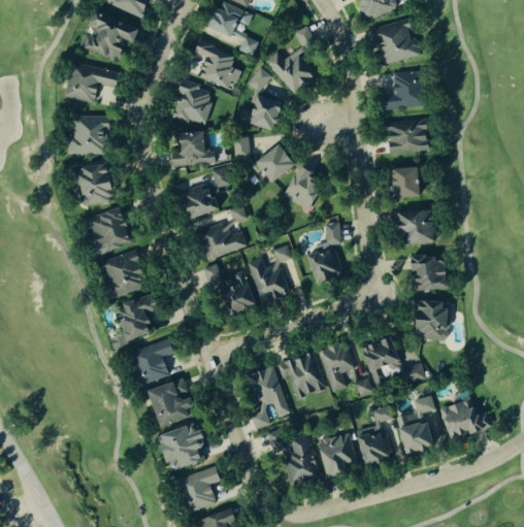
[(107,0),(106,4),(140,17),(146,0),(107,0)]
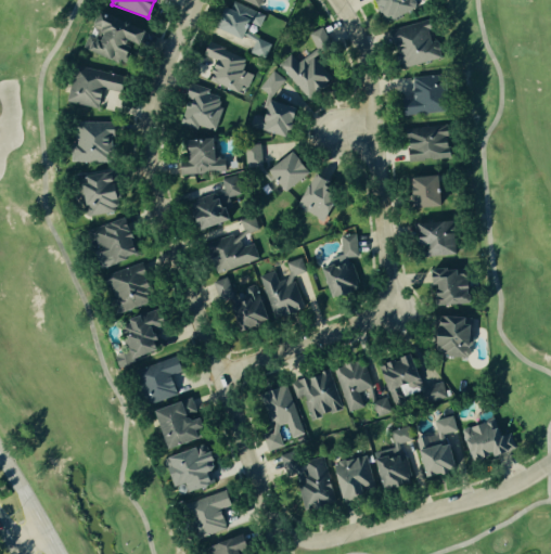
[(415,9),(411,0),(374,0),(385,23),(415,9)]
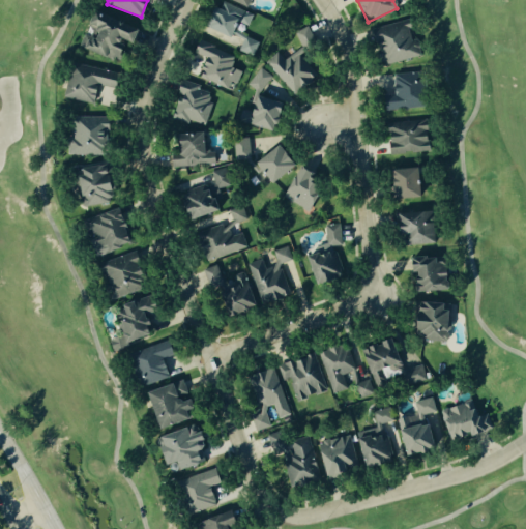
[(213,5),(203,29),(243,46),(246,35),(237,32),(241,23),(250,26),(254,13),(223,1),(220,8),(213,5)]
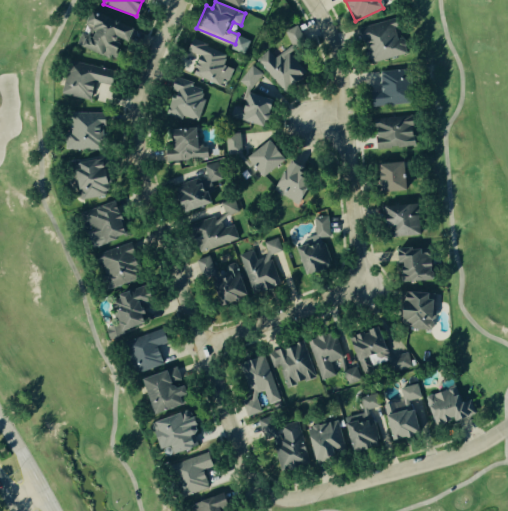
[(78,46),(112,60),(120,41),(127,44),(133,28),(93,11),(78,46)]
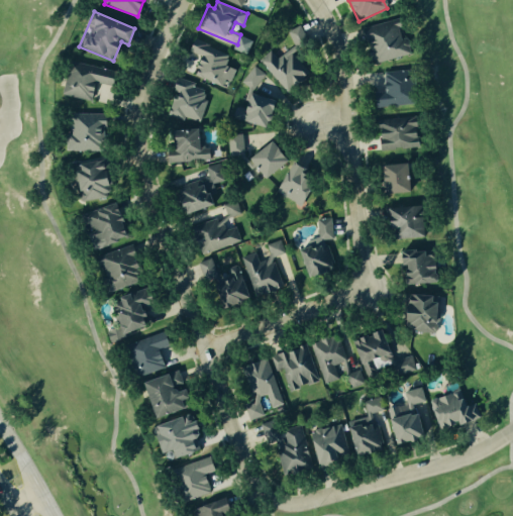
[(411,55),(402,19),(364,28),(373,65),(411,55)]
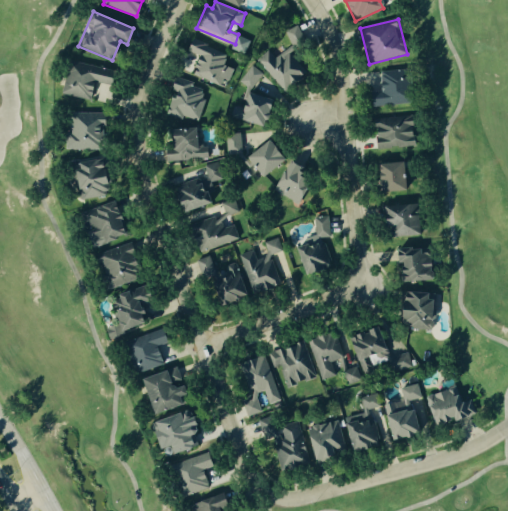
[(294,47),(307,41),(299,24),(286,30),(294,47)]
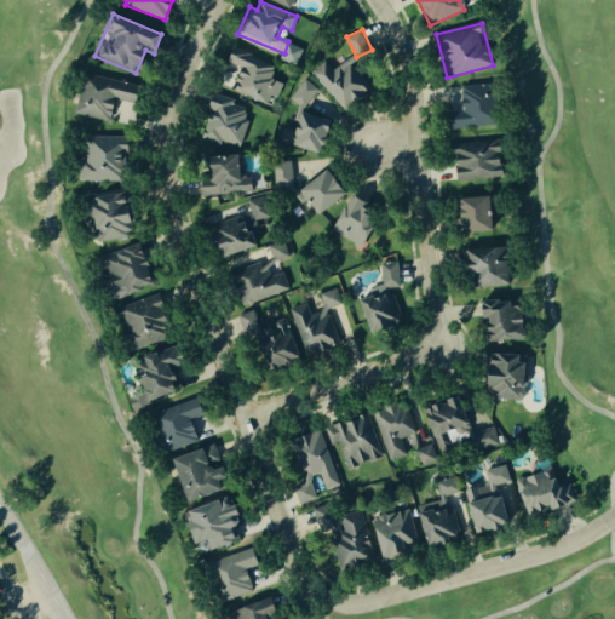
[(299,67),(306,49),(289,41),(282,59),(299,67)]
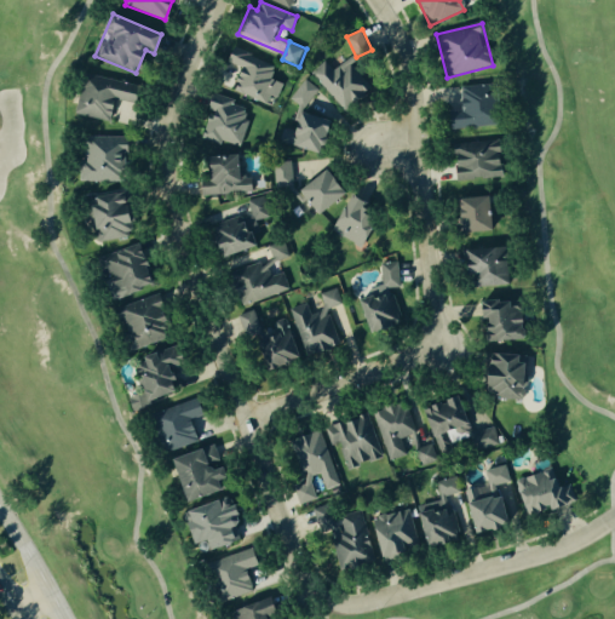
[(268,104),(272,96),(279,98),(285,84),(272,78),(279,66),(234,46),(226,66),(233,68),(225,86),(268,104)]
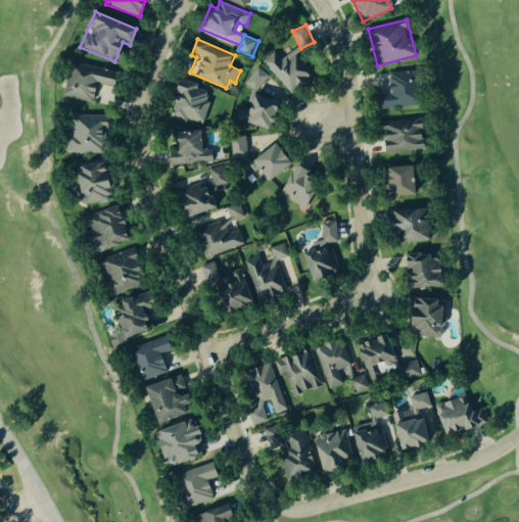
[(267,57),(286,92),(314,78),(297,49),(282,57),(279,51),(267,57)]
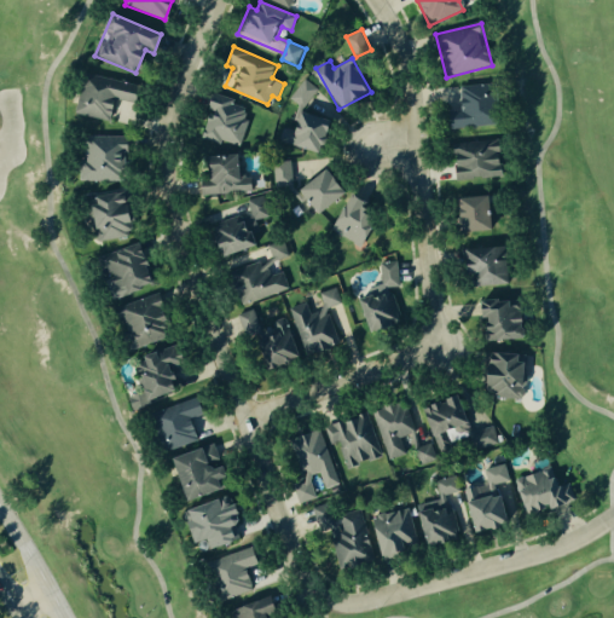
[(139,86),(85,74),(76,114),(113,122),(117,99),(135,103),(139,86)]
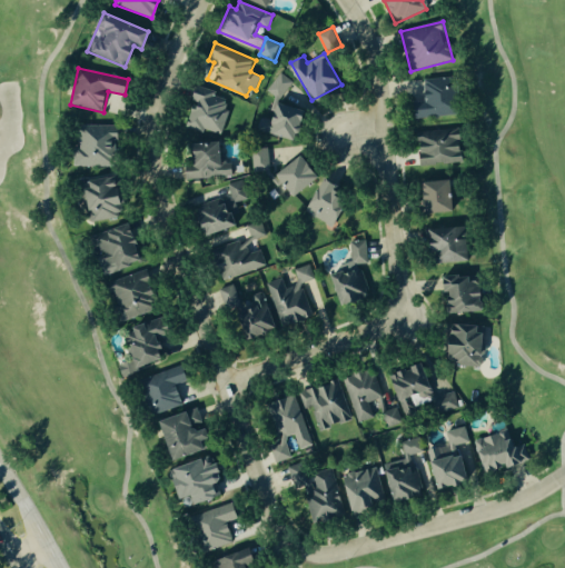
[(295,81),(281,71),(268,90),(281,100),(295,81)]
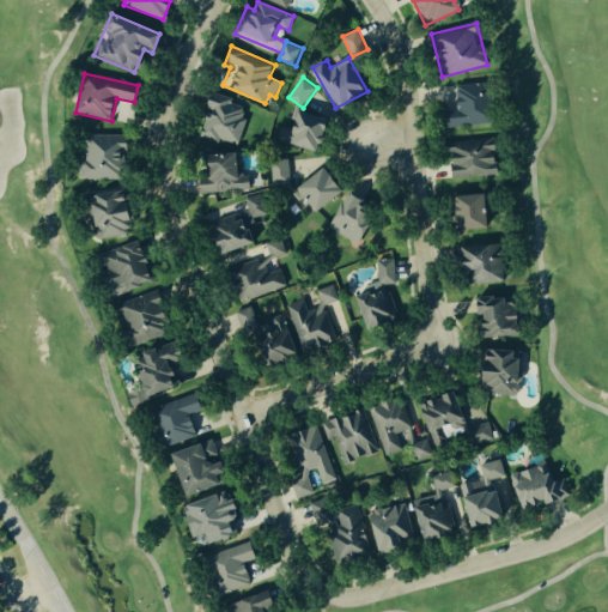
[(447,127),(486,126),(485,85),(444,86),(447,127)]
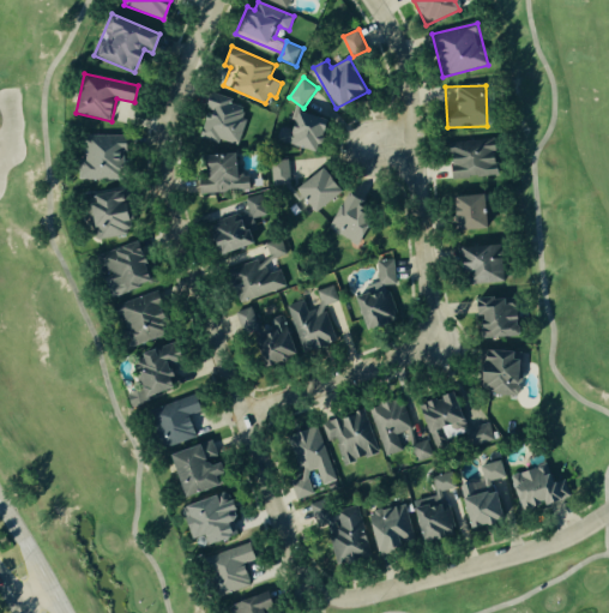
[(200,137),(240,146),(246,120),(242,119),(246,102),(210,94),(200,137)]
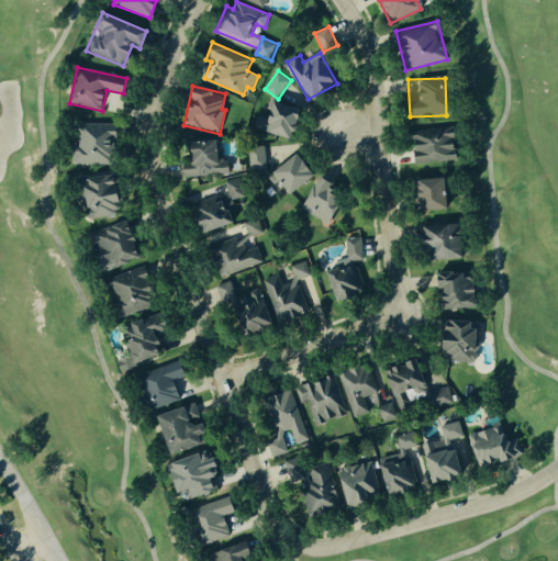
[(256,130),(290,138),(298,108),(271,101),(267,115),(259,114),(256,130)]
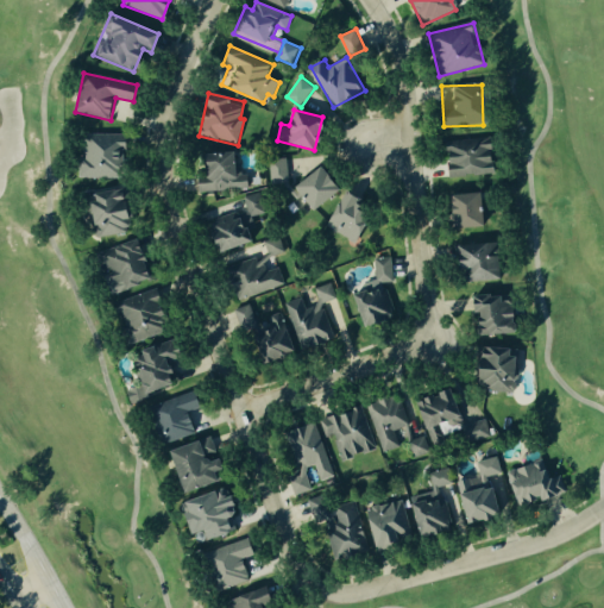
[(123,135),(80,133),(79,177),(121,179),(123,135)]
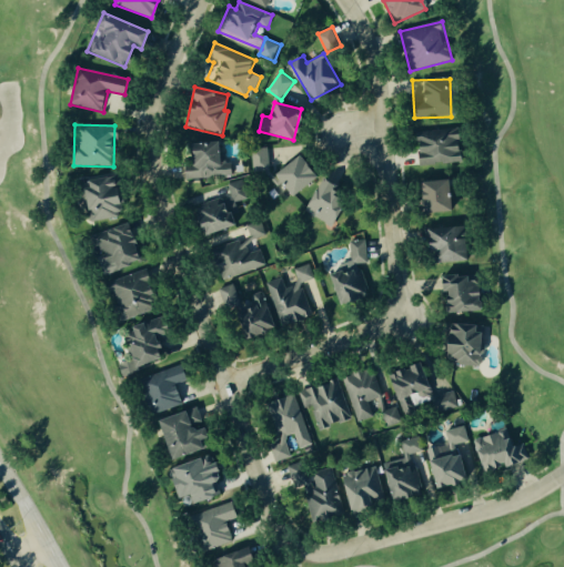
[(462,162),(457,129),(415,133),(419,166),(462,162)]
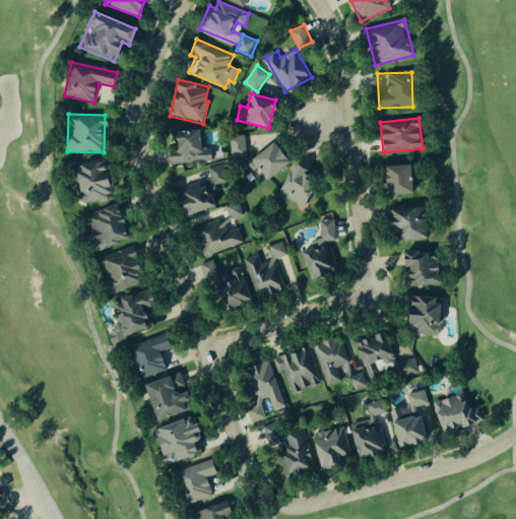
[(174,132),(176,150),(168,151),(169,165),(213,160),(212,148),(201,149),(199,129),(174,132)]
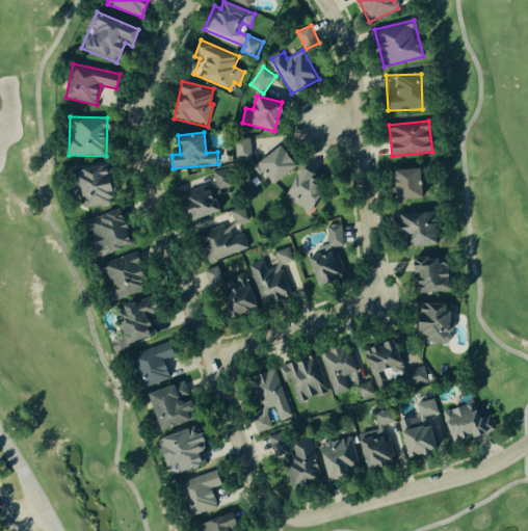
[(238,161),(254,160),(253,138),(237,139),(238,161)]
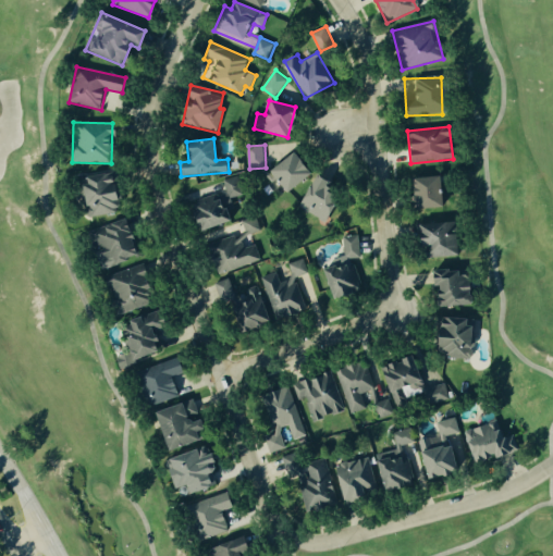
[(268,172),(287,195),(311,174),(292,151),(268,172)]
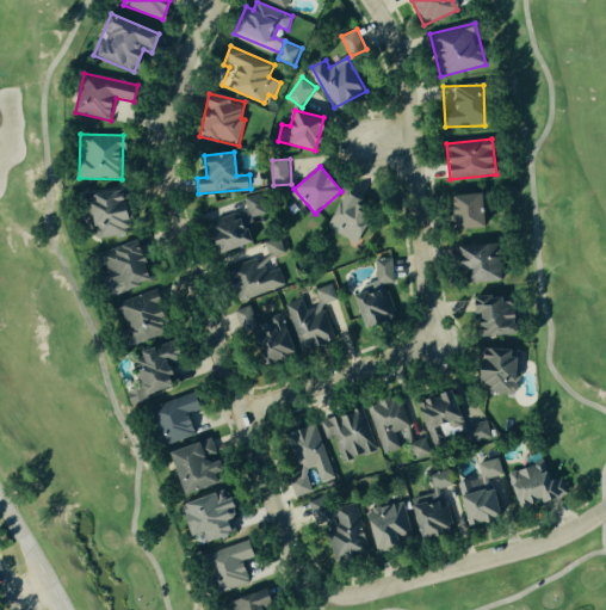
[(96,239),(129,233),(122,189),(88,195),(96,239)]
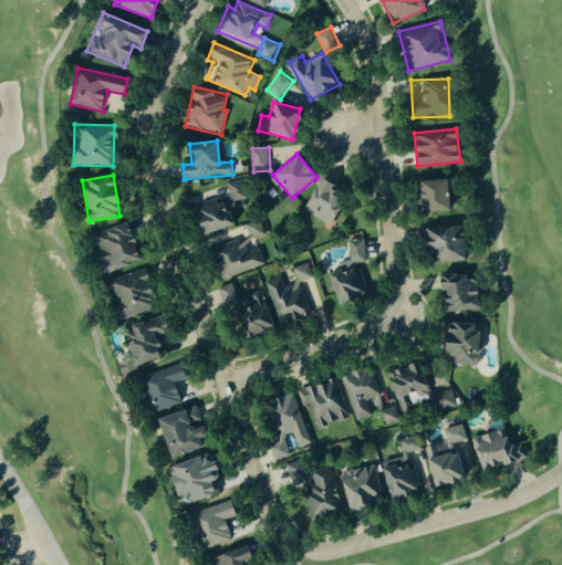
[(233,225),(228,210),(249,202),(241,179),(226,185),(229,194),(190,207),(201,236),(233,225)]
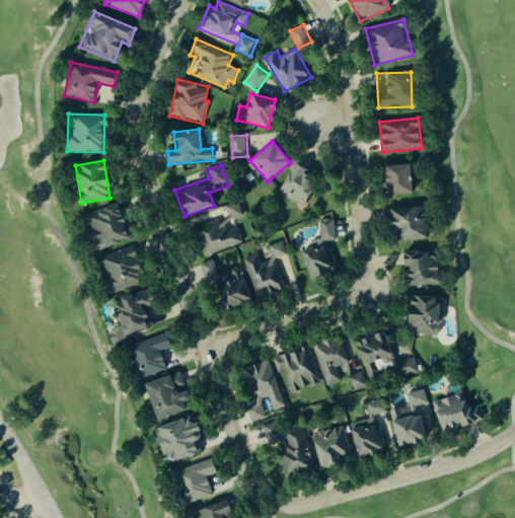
[(307,170),(292,164),(279,194),(305,205),(314,181),(304,177),(307,170)]
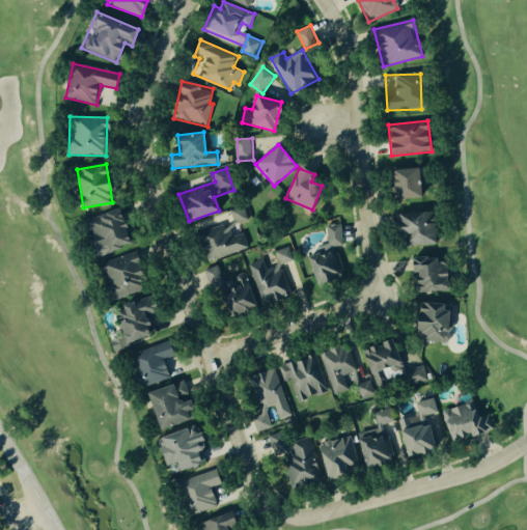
[(392,197),(420,198),(420,169),(392,169),(392,197)]
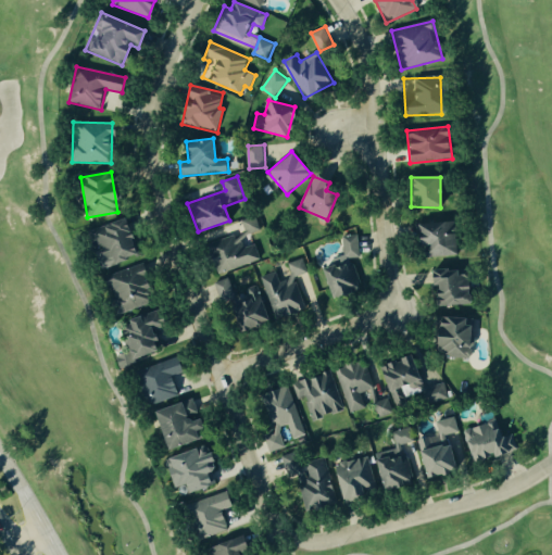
[(215,275),(260,261),(255,246),(245,249),(241,238),(262,231),(256,215),(241,219),(246,231),(205,244),(215,275)]
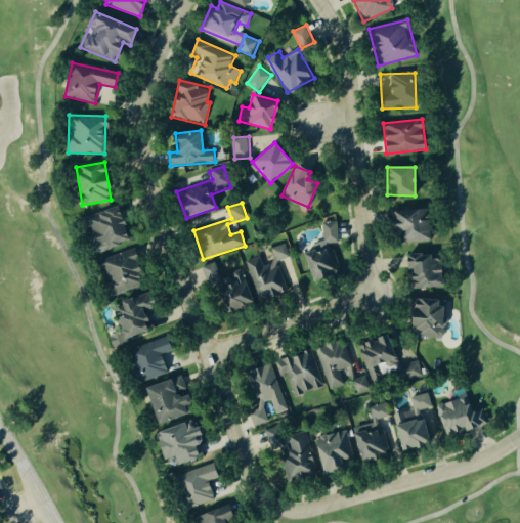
[(96,252),(129,242),(119,207),(85,217),(96,252)]
